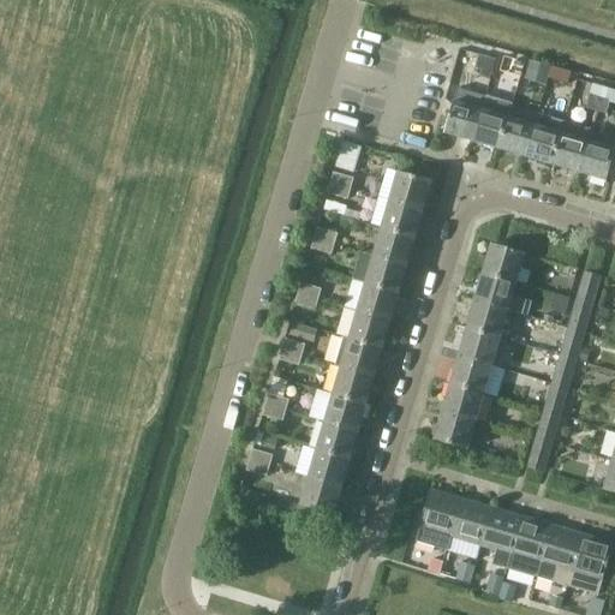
[(479,57),(475,70),(482,72),(479,77),(490,81),(496,61),(479,57)]
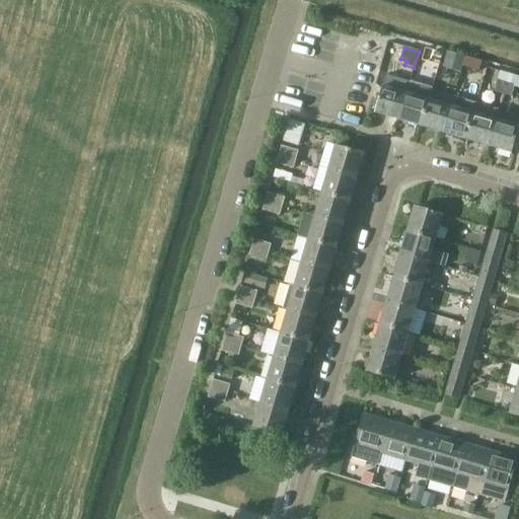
[(419,52),(414,68),(422,70),(424,65),(428,66),(432,55),(419,52)]
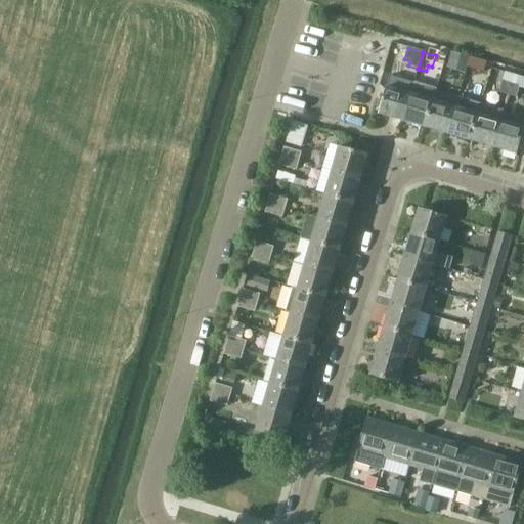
[(451,53),(447,68),(465,73),(469,58),(451,53)]
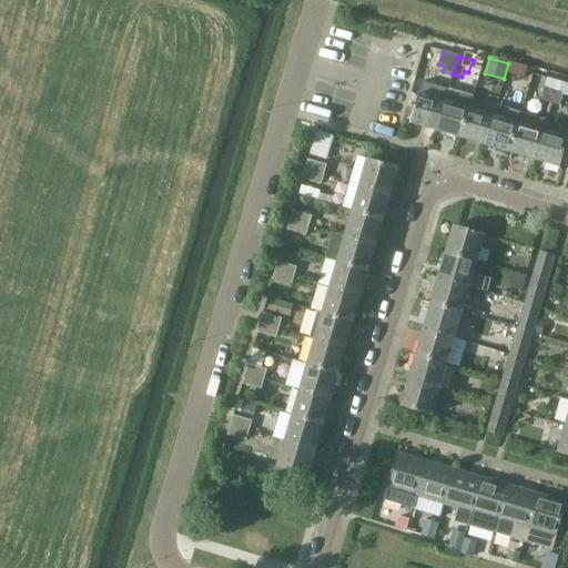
[(509,63),(506,73),(524,78),(527,68),(509,63)]
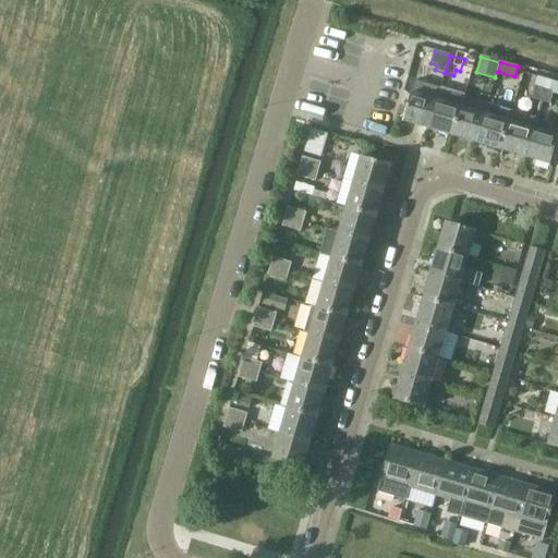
[(537,75),(534,86),(537,87),(547,89),(549,79),(537,75)]
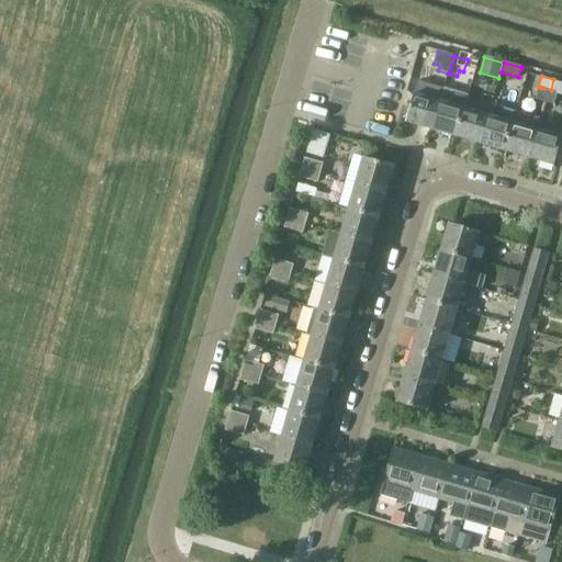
[(561,81),(553,79),(551,90),(560,92),(559,94),(561,94),(561,81)]
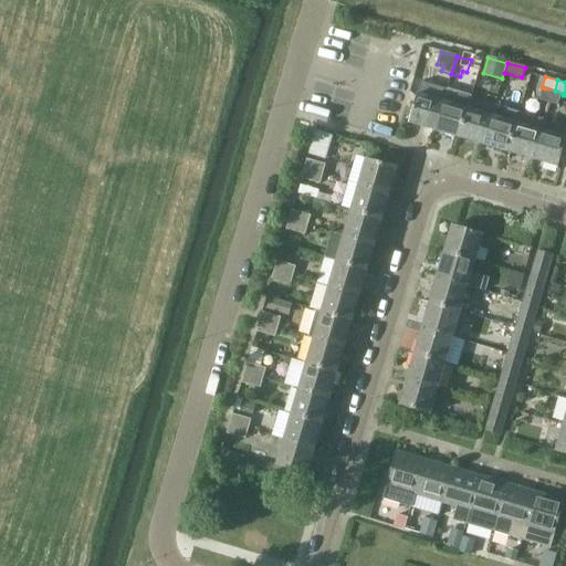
[(551,103),(555,91),(545,88),(542,101),(551,103)]
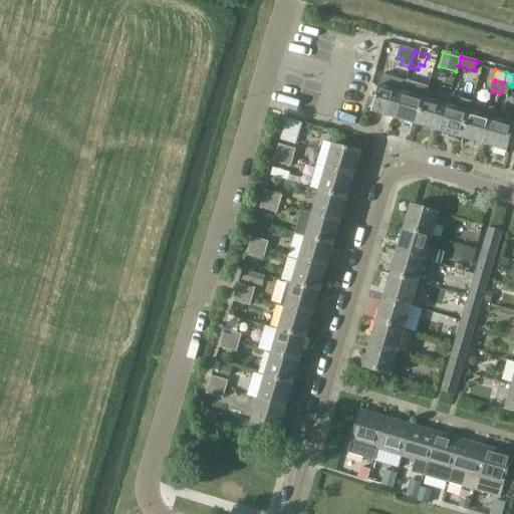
[(425,99),(426,99),(429,87),(406,81),(404,87),(395,118),(418,124),(425,99)]
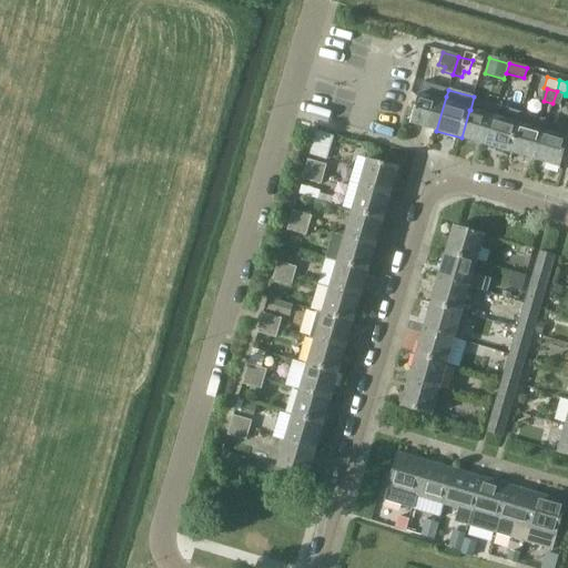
[(566,93),(557,91),(553,103),(563,107),(565,95),(566,93)]
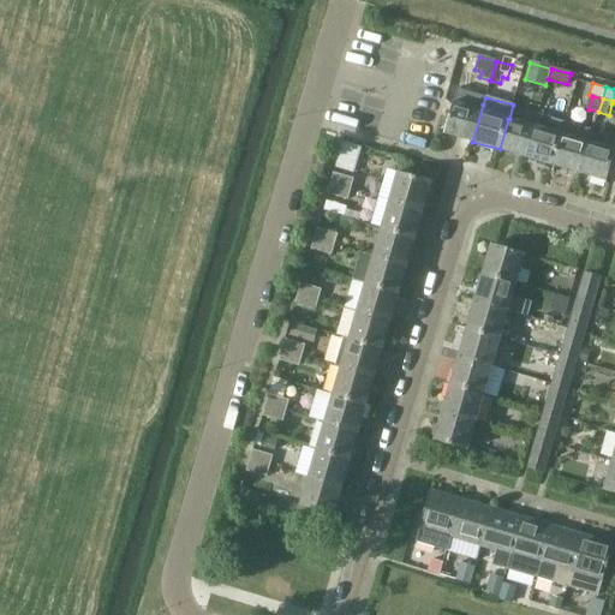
[(472,142),(483,105),(473,102),(471,107),(454,103),(446,133),(472,142)]
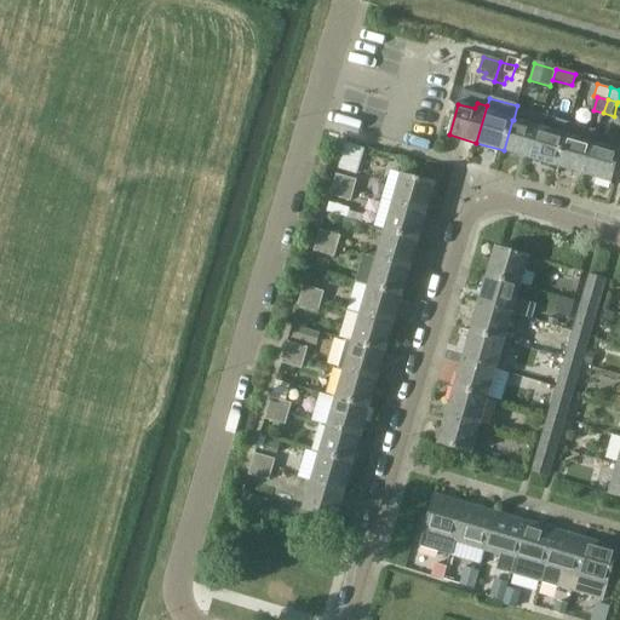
[(558,167),(567,136),(570,124),(544,116),(541,122),(530,159),(558,167)]
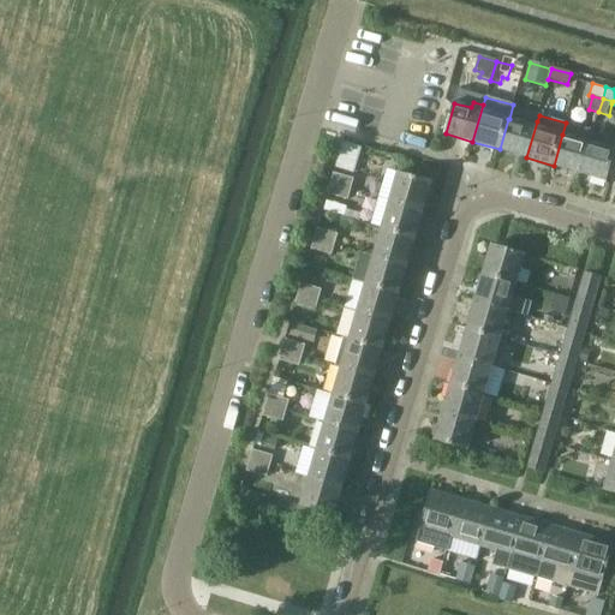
[(526,157),(537,121),(532,119),(530,125),(509,119),(508,119),(500,149),(526,157)]
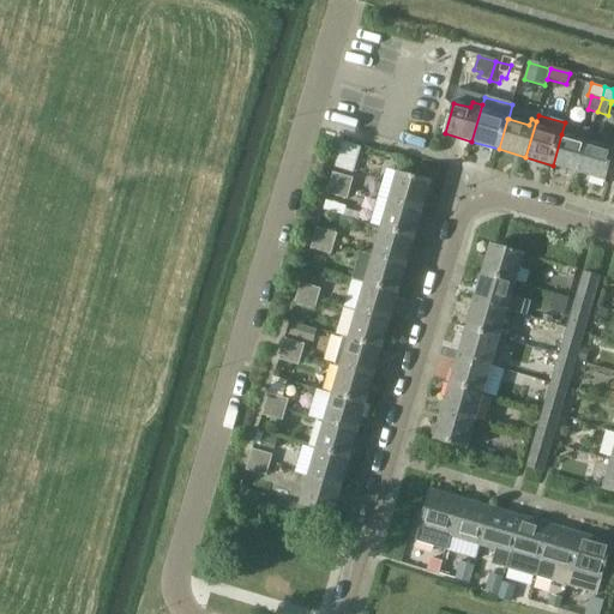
[(579,173),(589,142),(590,137),(581,133),(579,139),(561,134),(553,166),(579,173)]
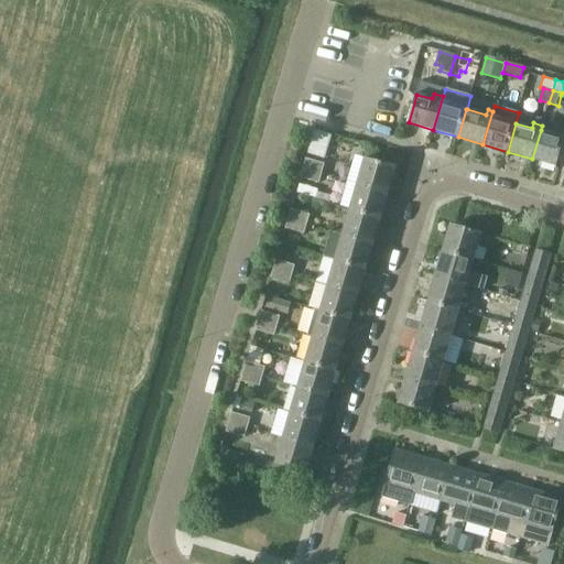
[(314,130),(307,154),(325,159),(332,134),(314,130)]
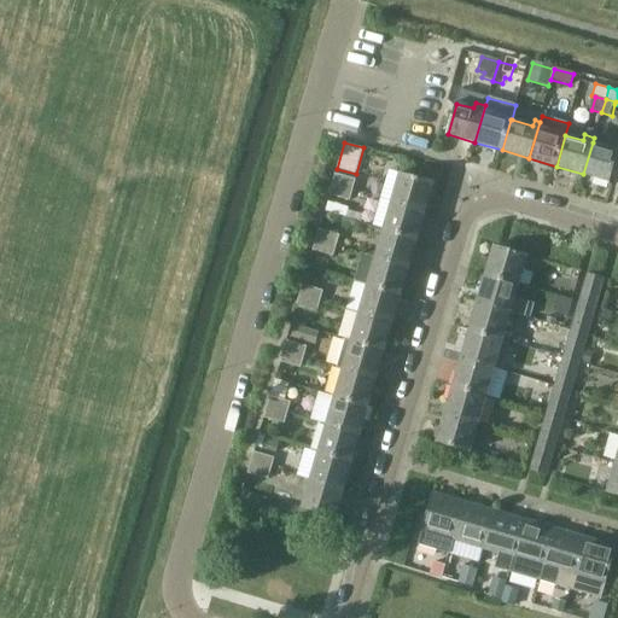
[(617,156),(617,150),(593,143),(583,174),(611,182),(617,156)]
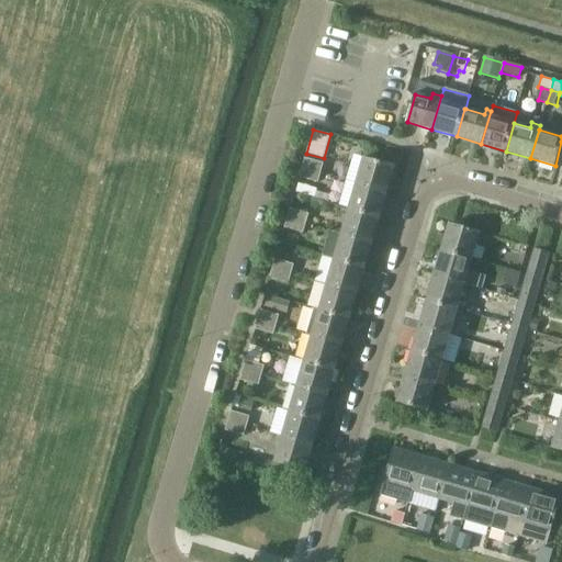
[(323,164),(304,158),(302,168),(321,173),(323,164)]
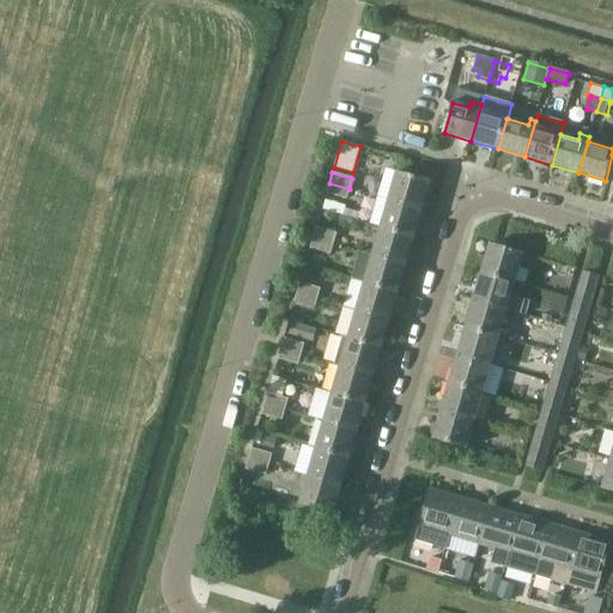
[(398,174),(389,201),(422,211),(430,183),(398,174)]
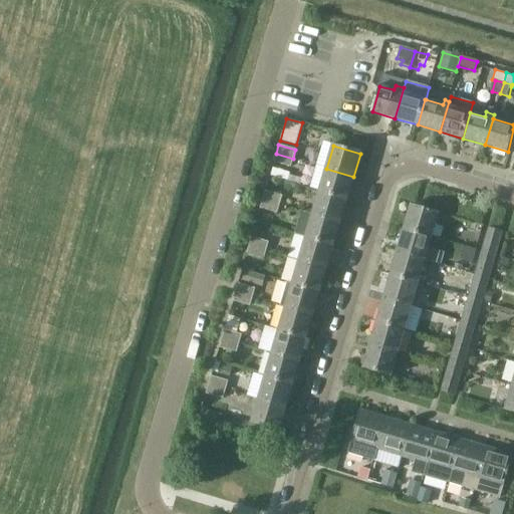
[(293,159),(276,154),(273,163),(290,168),(293,159)]
